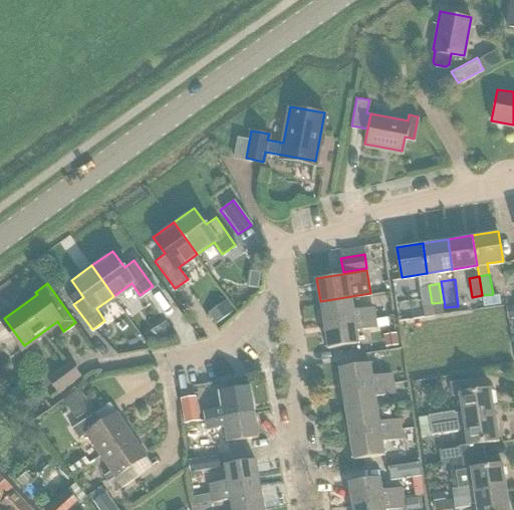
[(429,285),(420,286),(423,305),(432,303),(429,285)]
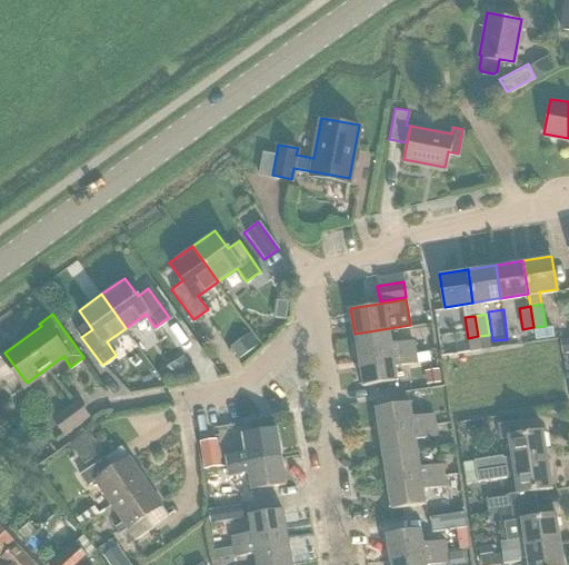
[(545,326),(533,327),(535,336),(552,334),(551,325),(546,325),(545,326)]
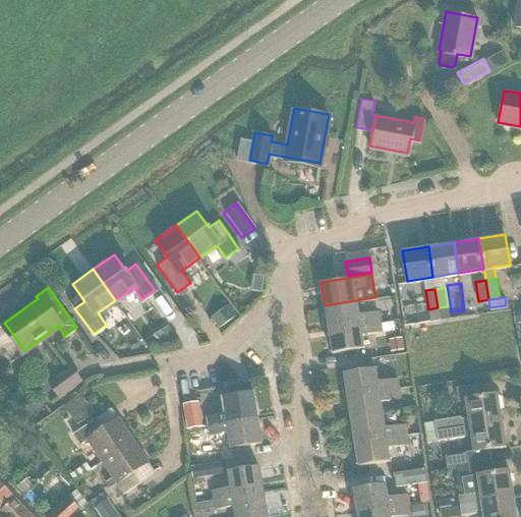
[(328,328),(380,320),(378,309),(358,312),(356,300),(325,305),(328,328)]
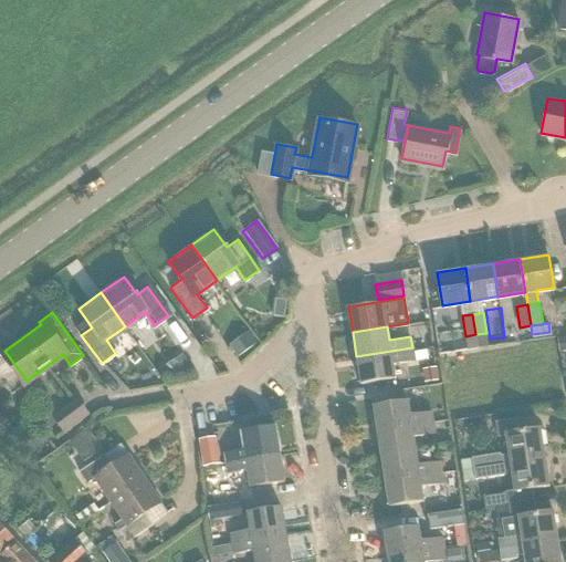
[(486,333),(475,334),(475,335),(477,336),(478,344),(488,343),(488,342),(486,333)]
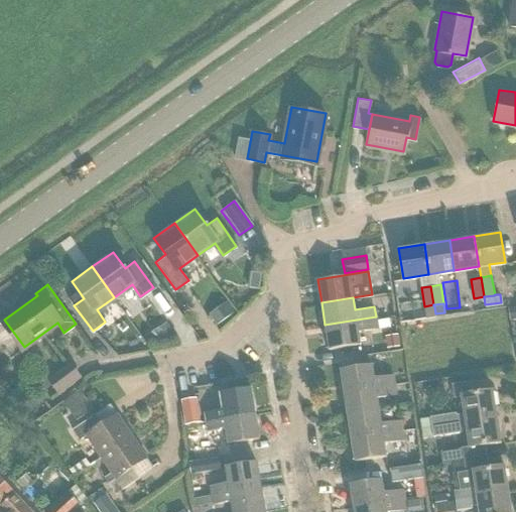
[(433,304),(424,306),(425,314),(425,315),(435,313),(434,306),(433,305),(433,304)]
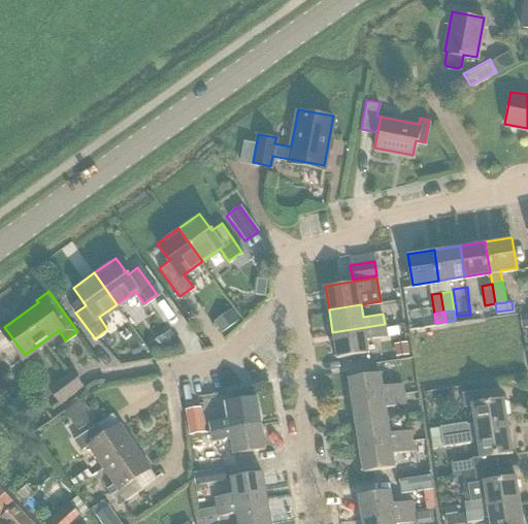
[(234,313),(217,325),(221,330),(238,319),(234,313)]
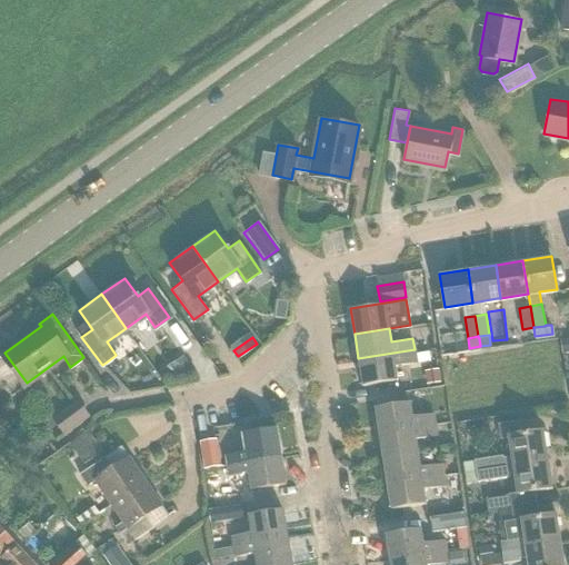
[(415,349),(358,358),(362,384),(397,378),(395,364),(416,360),(415,352),(415,349)]
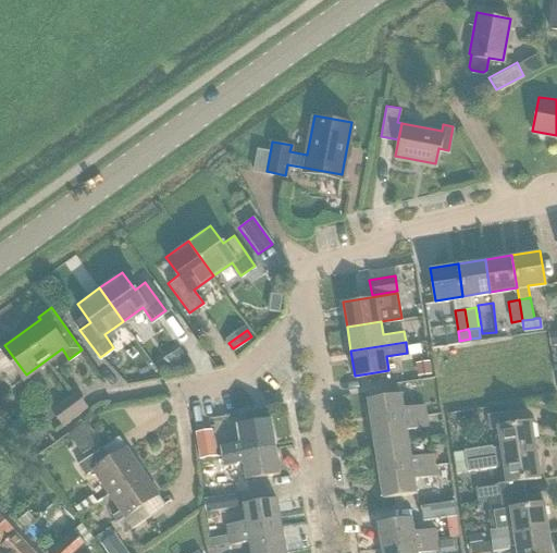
[(418,342),(406,344),(407,353),(419,351),(418,342)]
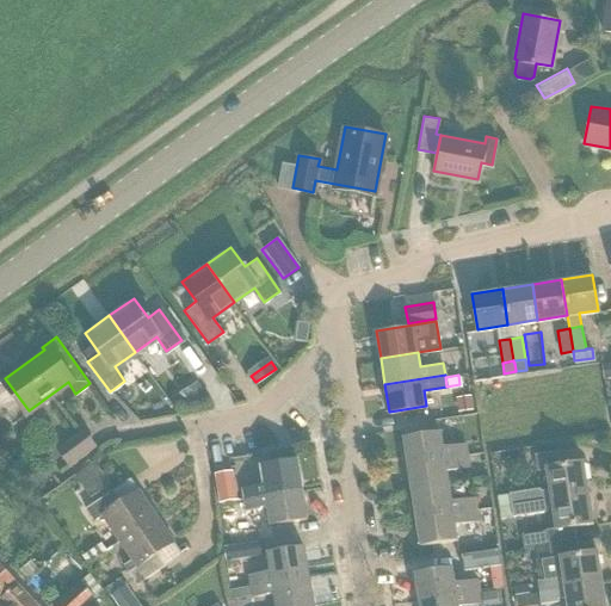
[(123,382),(113,389),(122,401),(133,394),(123,382)]
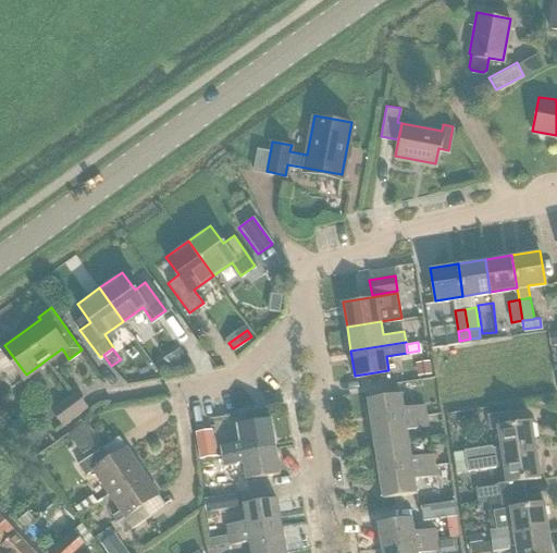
[(180,348),(162,360),(168,368),(178,360),(184,369),(192,365),(180,348)]
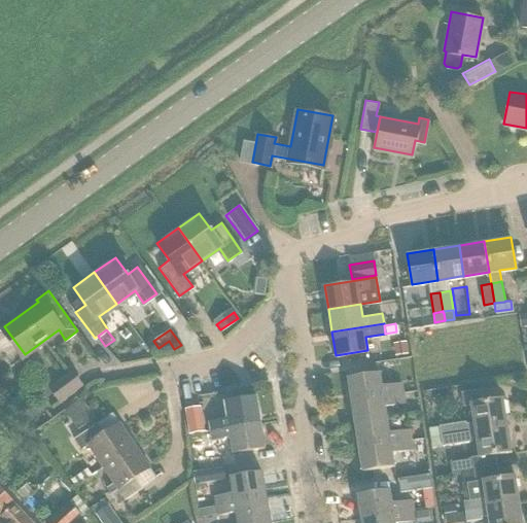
[(406,340),(395,342),(397,353),(408,351),(406,340)]
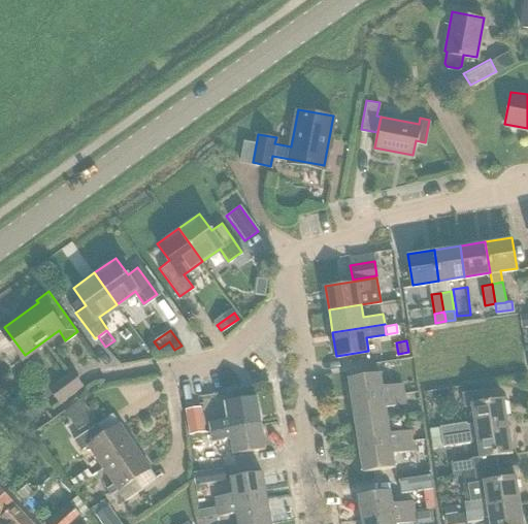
[(59,401),(81,385),(71,371),(48,388),(59,401)]
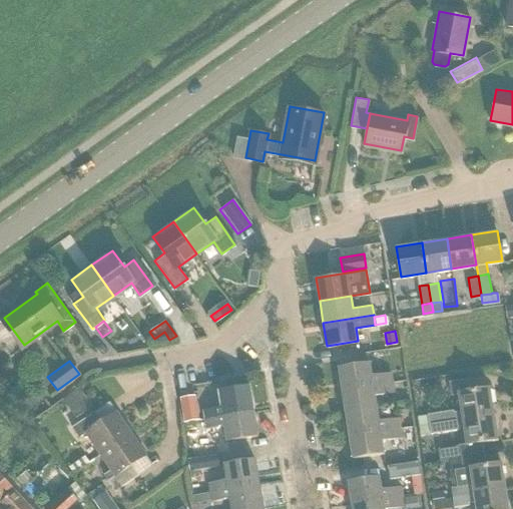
[(392,381),(390,371),(371,374),(369,361),(338,366),(342,389),(392,381)]
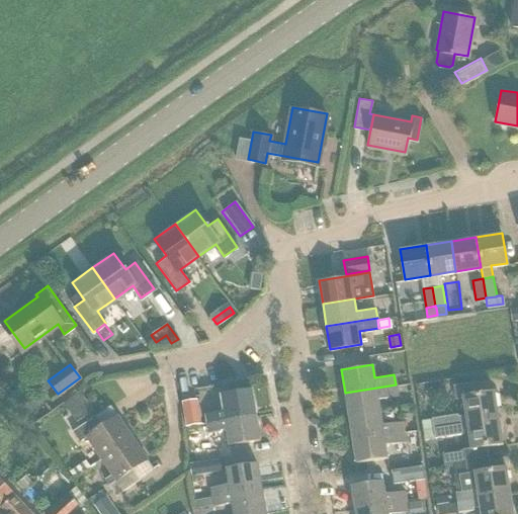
[(453,414),(431,417),(432,427),(445,425),(499,417),(495,391),(479,393),(477,380),(453,384),(455,398),(461,397),(464,414),(457,415),(457,413),(453,414)]
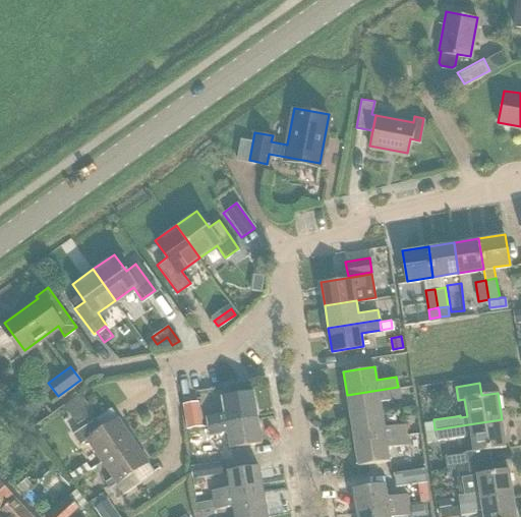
[(398,387),(347,395),(351,418),(382,413),(380,399),(399,396),(398,387)]
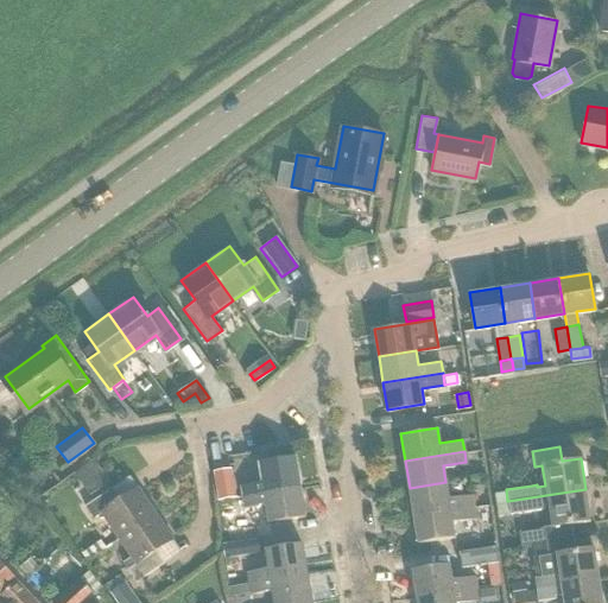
[(225,455),(210,457),(215,484),(229,483),(225,455)]
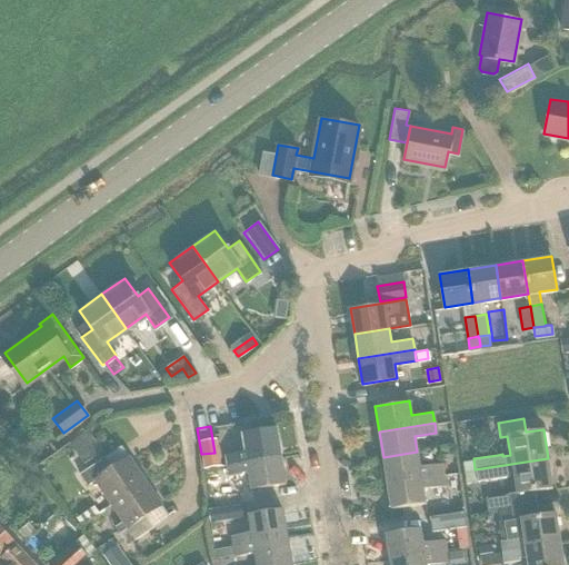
[(83,462),(102,449),(87,427),(69,439),(83,462)]
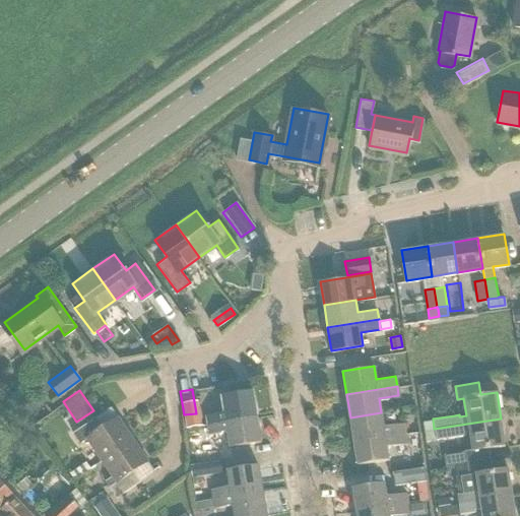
[(207,424),(256,415),(252,391),(221,395),(223,411),(205,413),(207,424)]
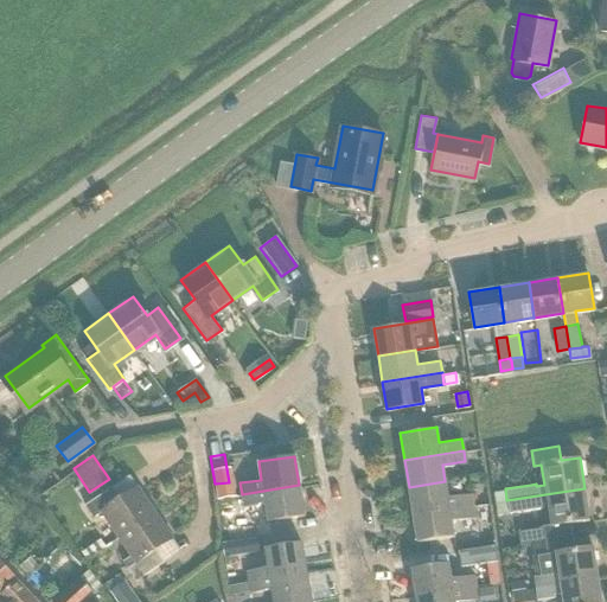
[(413,513),(472,505),(470,492),(447,495),(445,481),(409,487),(413,513)]
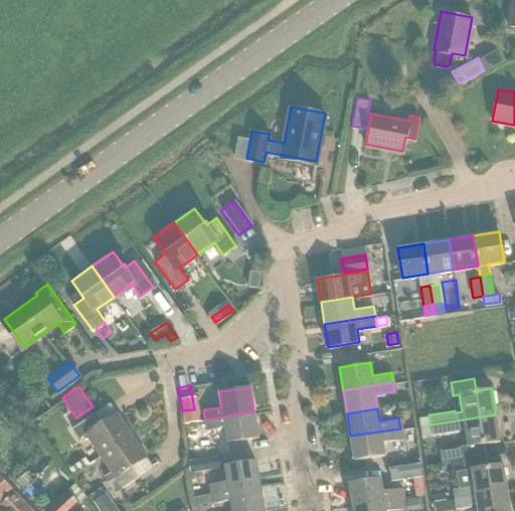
[(100,455),(131,434),(117,411),(102,421),(95,411),(71,428),(78,438),(86,434),(95,448),(100,455)]
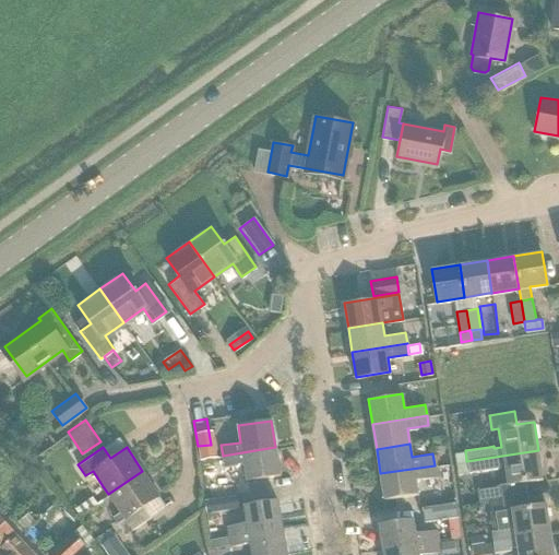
[(275,447),(223,456),(224,465),(244,462),(247,479),(280,473),(275,447)]
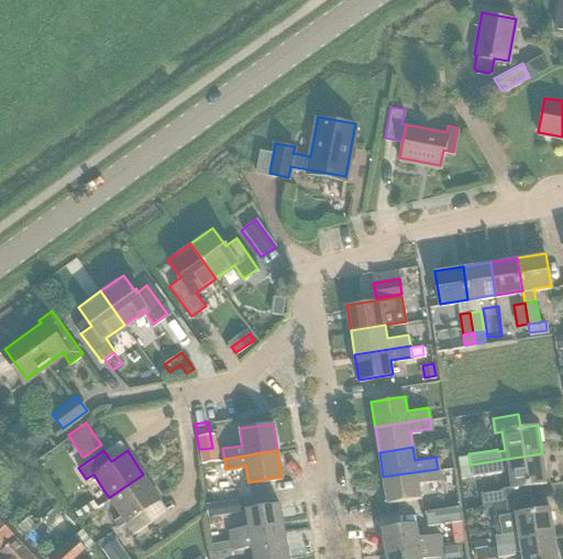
[(484,462),(470,464),(472,475),(500,471),(500,468),(507,467),(510,485),(504,486),(506,501),(531,497),(529,484),(547,481),(542,453),(484,462)]
